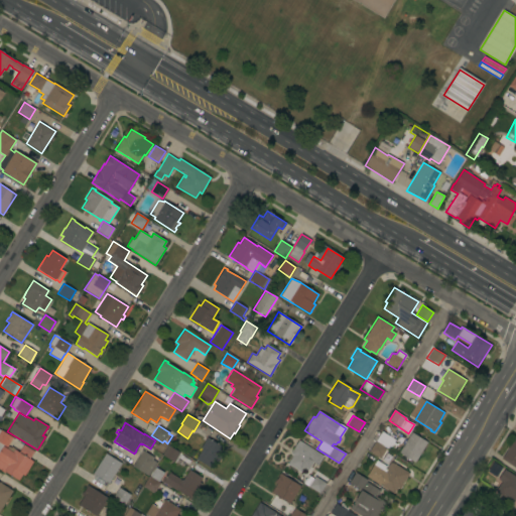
[(0,430),(1,429),(13,437),(7,447),(3,445),(3,446),(12,453),(14,449),(19,453),(23,444),(34,452),(29,459),(33,462),(24,476),(22,475),(18,480),(4,472),(4,473),(0,470),(0,430)]
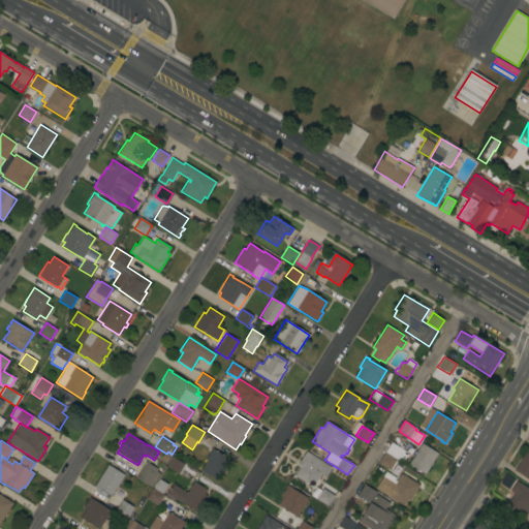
[(403,454),(407,456),(403,461),(400,459),(399,461),(385,452),(392,442),(405,452),(403,454)]
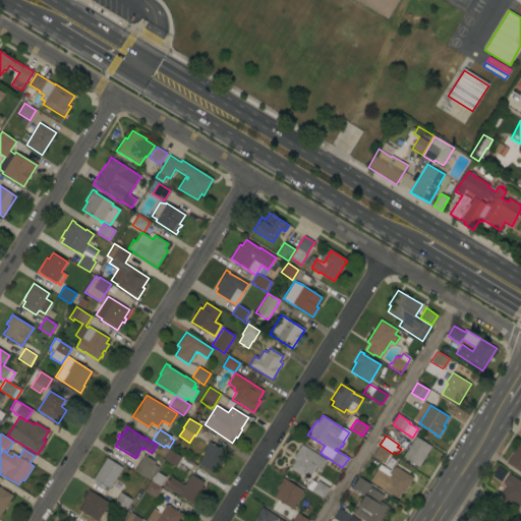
[(418,467),(402,457),(415,437),(431,447),(418,467)]
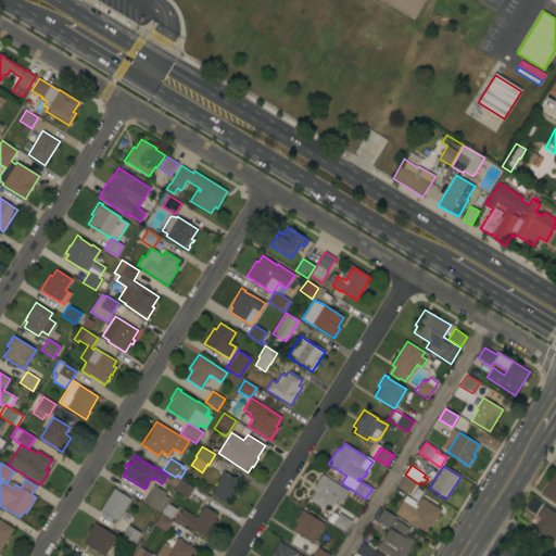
[(555,505),(540,494),(546,484),(555,468),(555,505)]
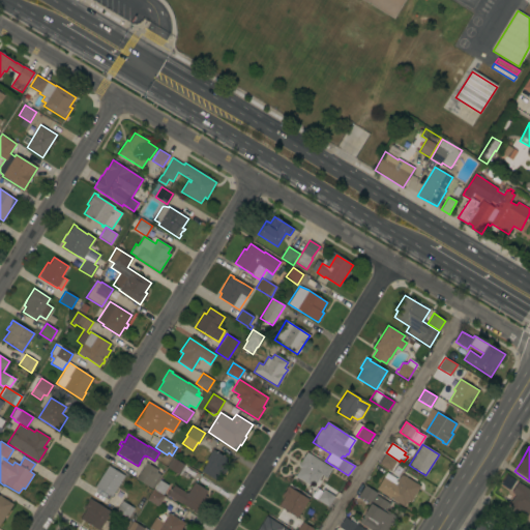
[(212,449),(231,461),(223,475),(219,474),(215,480),(201,471),(207,461),(206,460),(212,449)]
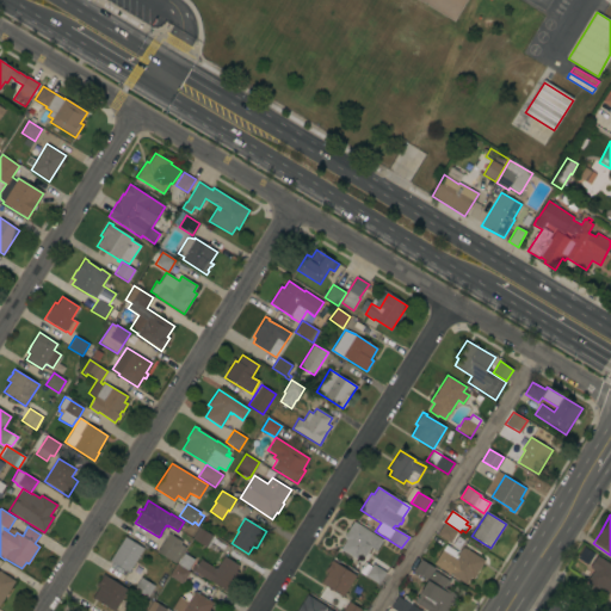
[(382,539),(376,550),(375,550),(374,550),(370,548),(364,557),(359,555),(356,560),(340,549),(347,539),(344,537),(353,522),(382,539)]
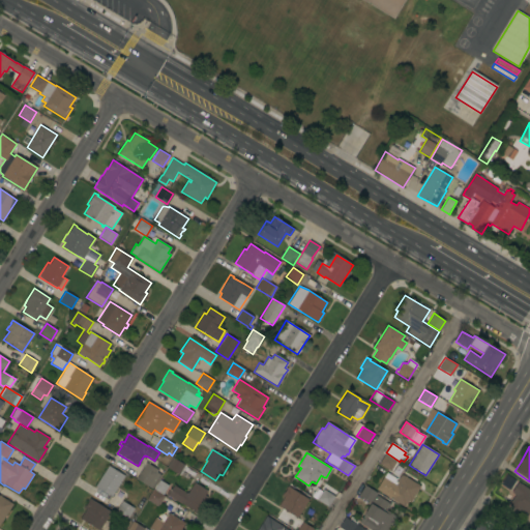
[(396,461),(390,471),(379,464),(385,453),(396,461)]
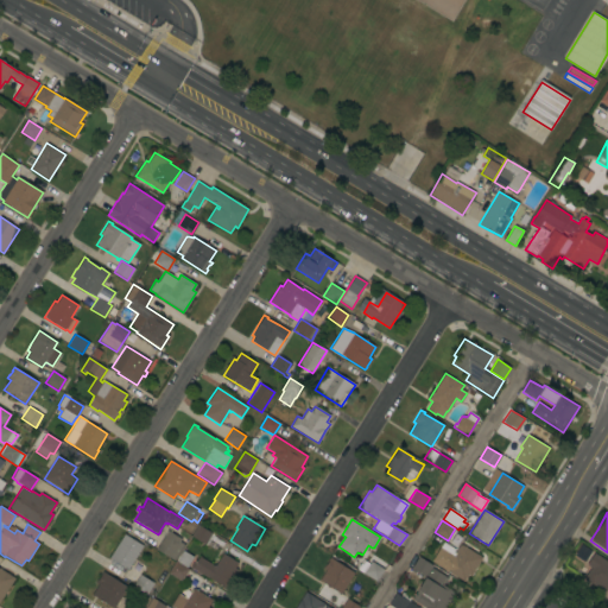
[(198,525),(211,533),(204,545),(191,536),(198,525)]
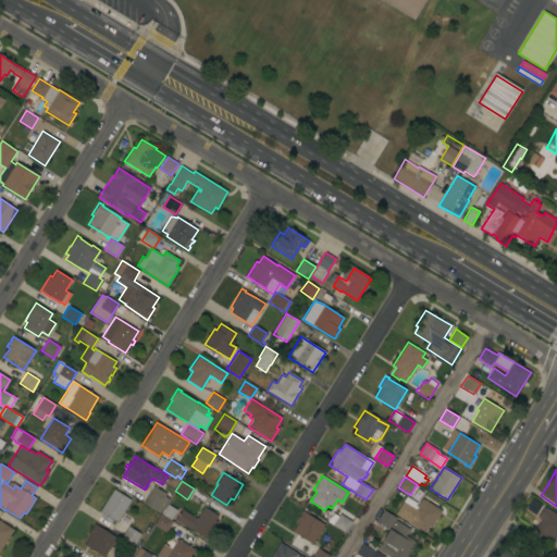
[(153,486),(166,494),(164,496),(169,499),(160,514),(143,503),(153,486)]
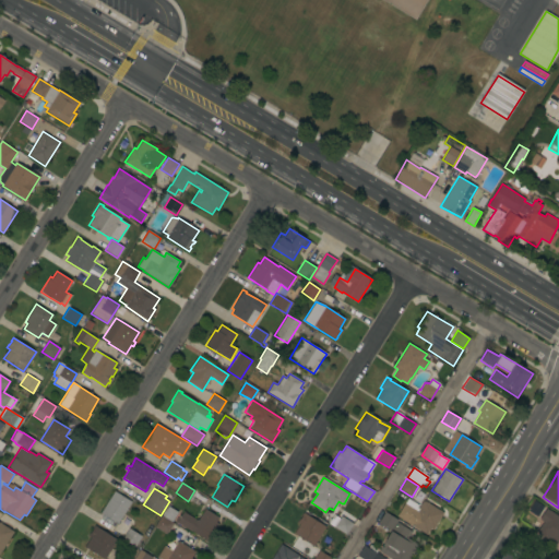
[(414,497),(418,490),(424,494),(419,500),(414,497)]
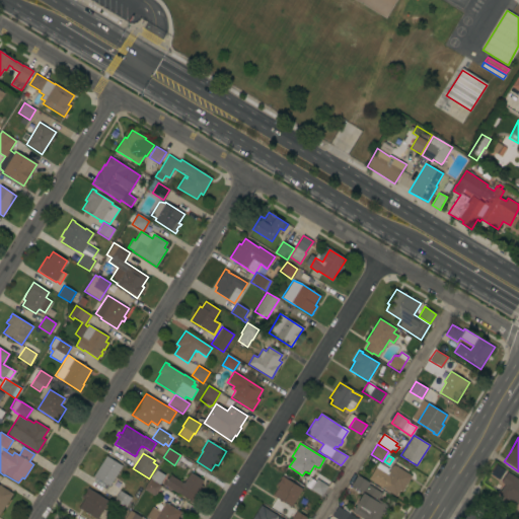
[(108,487),(93,476),(106,456),(122,466),(108,487)]
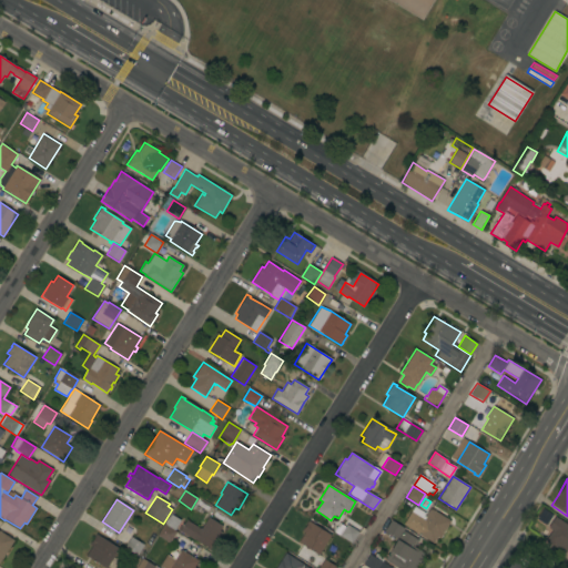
[(439,538),(437,537),(433,544),(403,525),(412,510),(424,518),(429,509),(430,509),(432,509),(450,520),(439,538)]
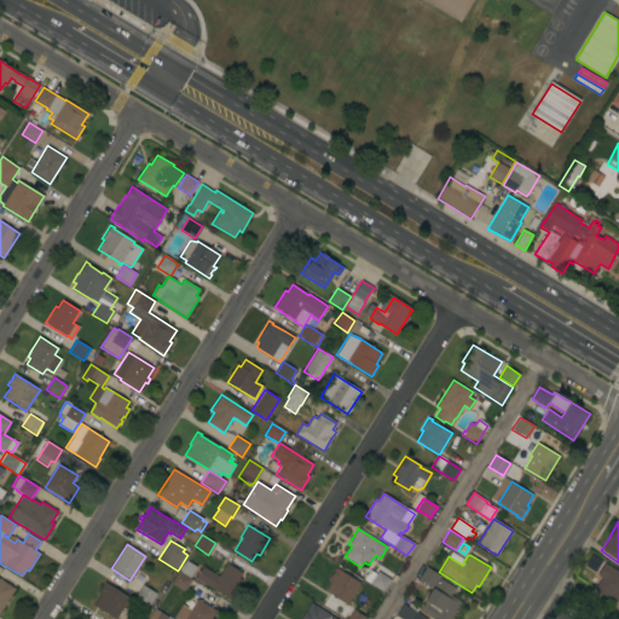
[(179,571),(186,560),(196,566),(190,577),(179,571)]
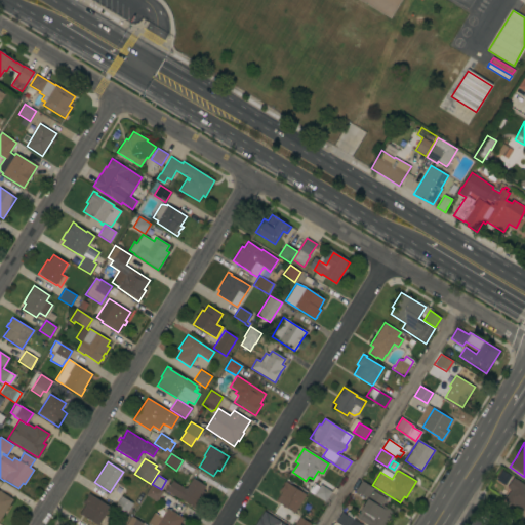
[(166,491),(172,481),(186,489),(193,478),(205,486),(203,490),(205,492),(200,500),(200,499),(195,507),(194,509),(192,507),(192,506),(180,498),(179,499),(166,491)]
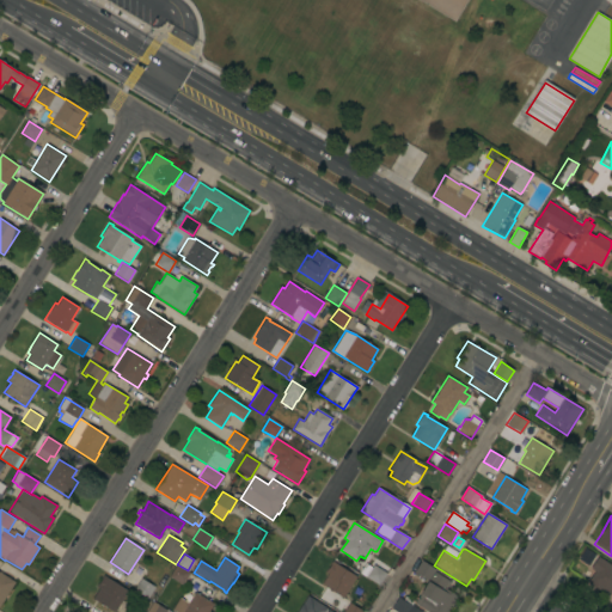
[(611,565),(611,594),(609,592),(606,595),(588,582),(595,571),(591,569),(598,557),(611,565)]
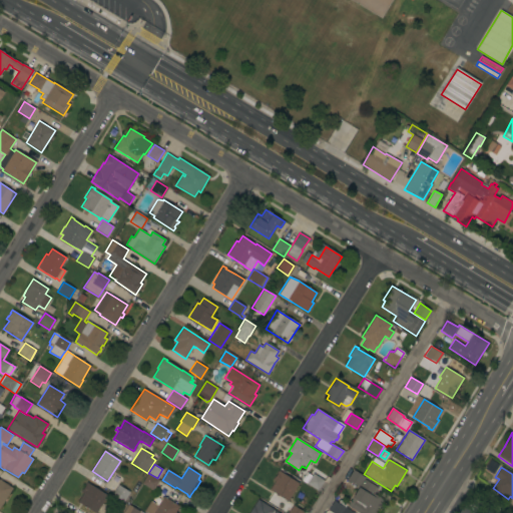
[(354,469),(365,477),(359,487),(347,479),(354,469)]
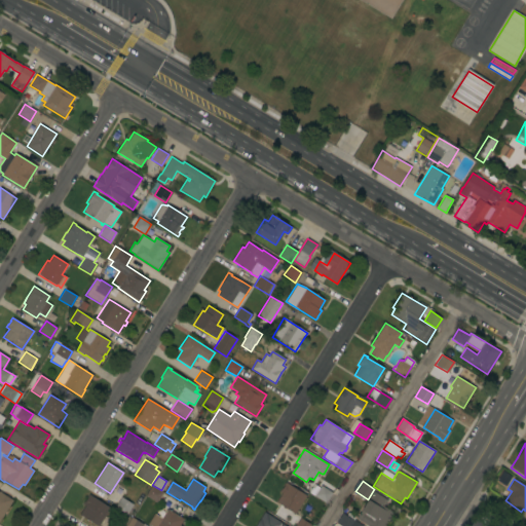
[(306,495),(295,515),(276,502),(282,493),(279,492),(286,482),(306,495)]
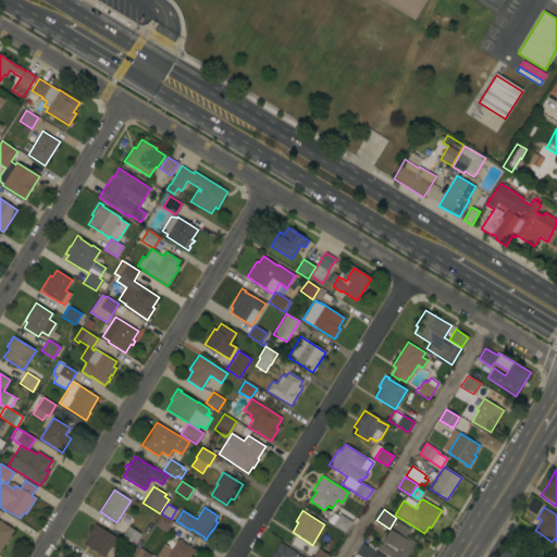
[(324,521),(319,517),(322,510),(329,515),(324,521)]
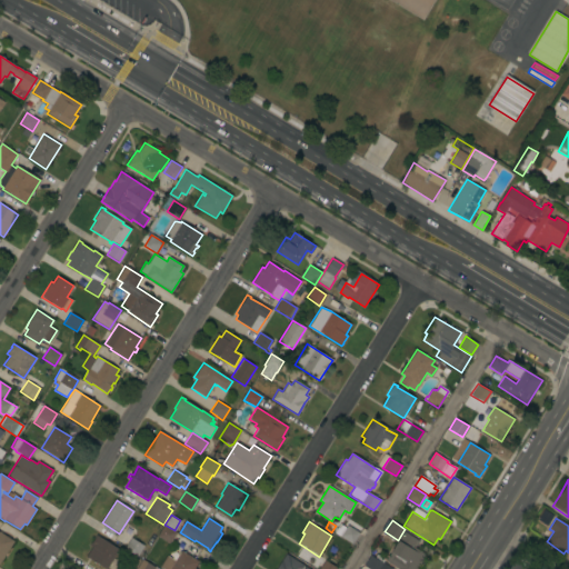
[(359,533),(352,545),(333,532),(340,521),(347,526),(359,533)]
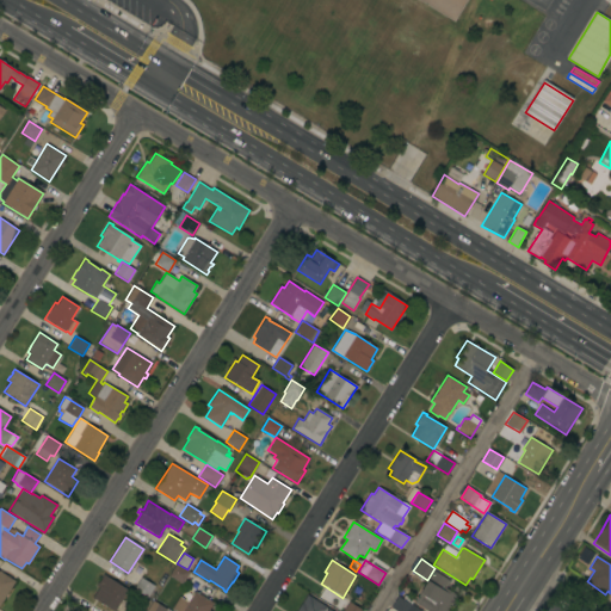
[(183,585),(168,576),(177,563),(190,572),(183,585)]
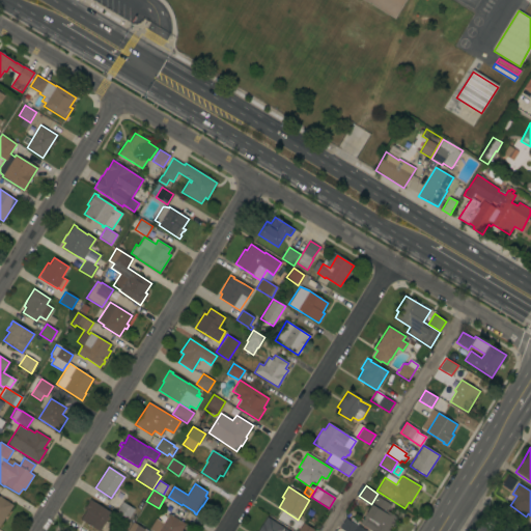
[(391,530),(370,530),(358,523),(362,516),(367,521),(368,518),(365,515),(376,496),(389,504),(385,510),(396,518),(394,522),(396,524),(391,530)]
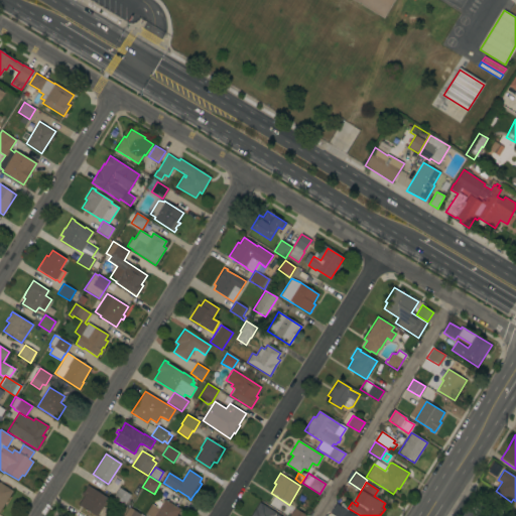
[(0,510),(0,483),(12,491),(0,510)]
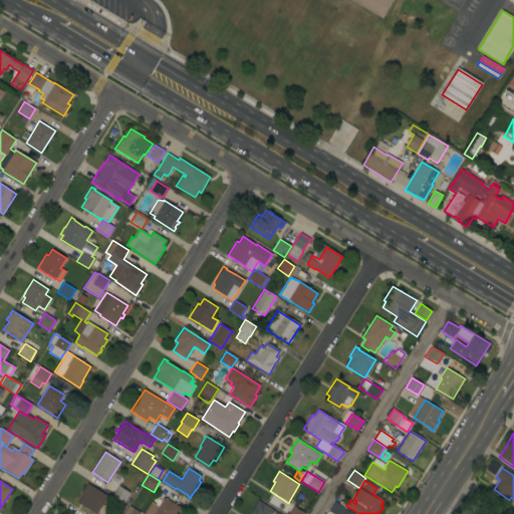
[(83,494),(81,492),(82,490),(83,490),(85,487),(84,486),(86,483),(107,497),(96,513),(94,513),(77,503),(83,494)]
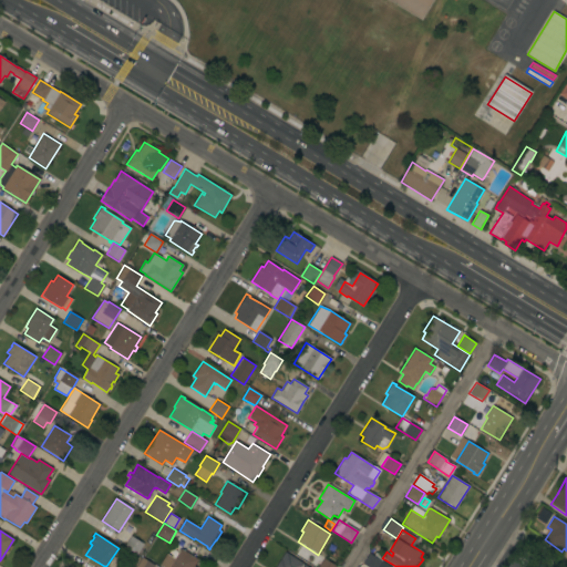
[(172,538),(175,533),(185,539),(182,545),(172,538)]
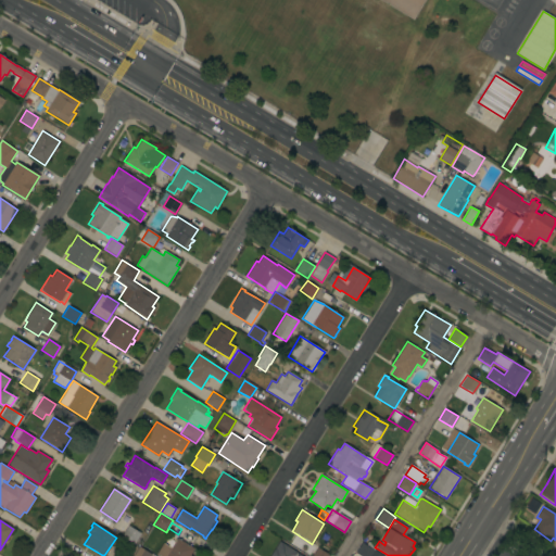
[(128,526),(140,533),(134,544),(122,535),(128,526)]
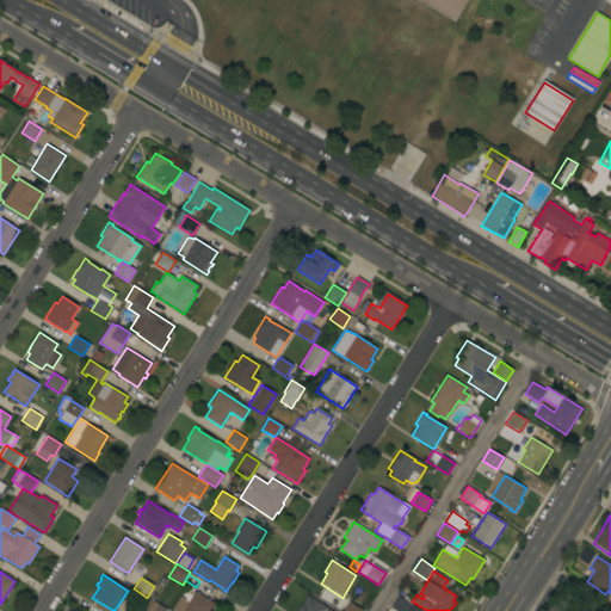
[(174,610),(172,609),(179,597),(187,603),(195,591),(214,603),(209,610),(210,610),(174,610)]
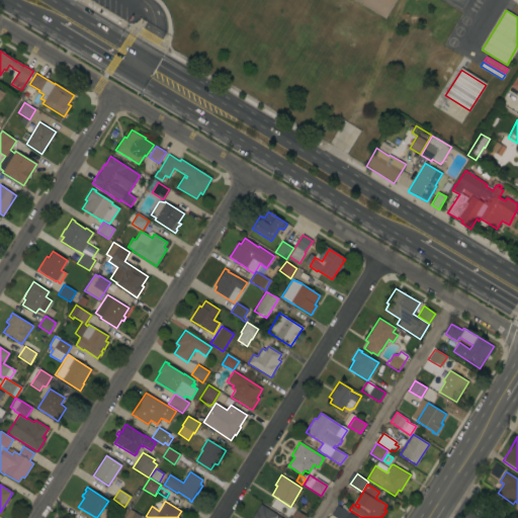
[(251,517),(260,504),(276,515),(280,517),(251,517)]
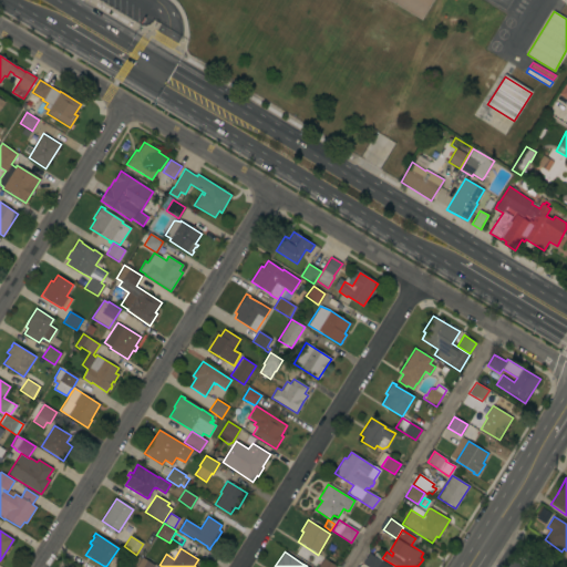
[(389,566),(367,566),(362,564),(369,554),(389,566)]
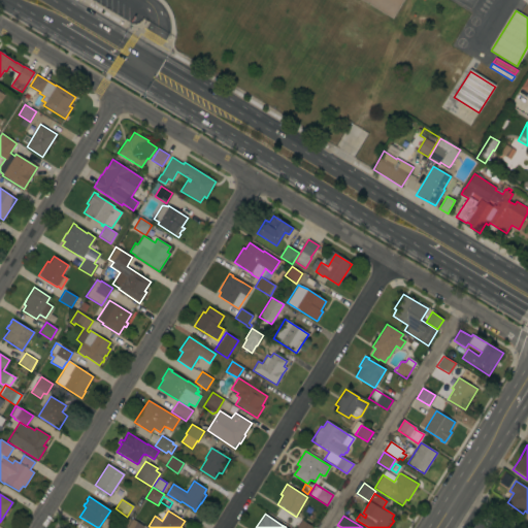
[(142,527),(126,527),(132,519),(143,527),(142,527)]
